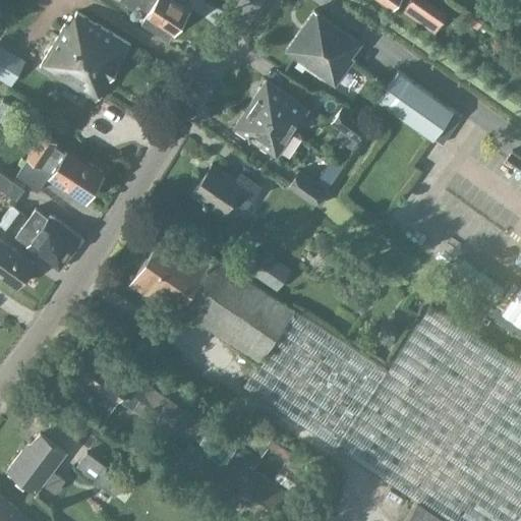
[(168,41),(188,10),(173,0),(119,0),(134,9),(137,5),(148,11),(140,22),(168,41)]
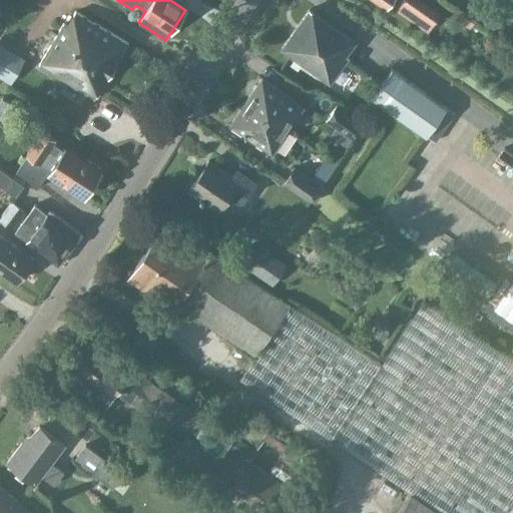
[(392,0),(374,0),(386,8),(392,0)]
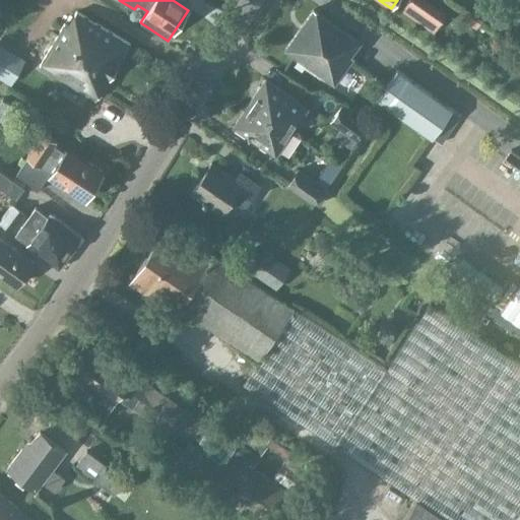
[(428,0),(407,0),(406,3),(400,12),(426,30),(432,22),(440,28),(447,17),(440,12),(442,9),(428,0)]
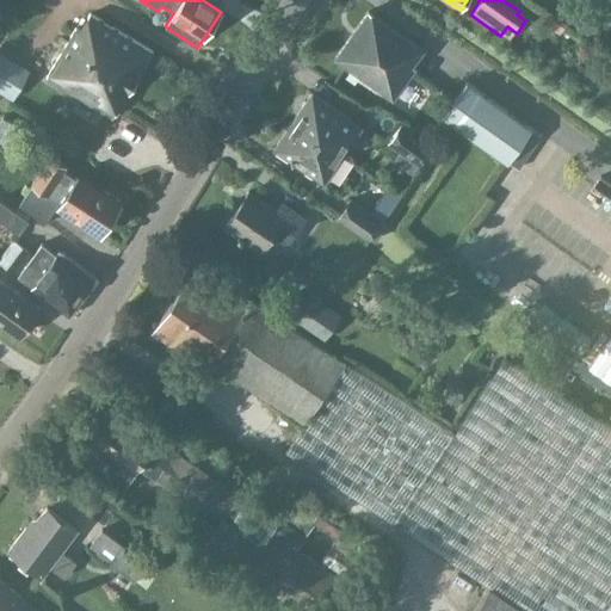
[(371,7),(334,59),(392,99),(418,63),(413,61),(425,45),(371,7)]
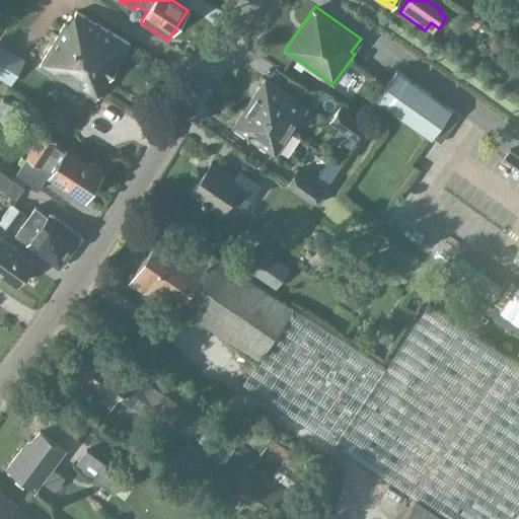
[(95,100),(129,44),(76,12),(67,26),(64,24),(39,67),(95,100)]
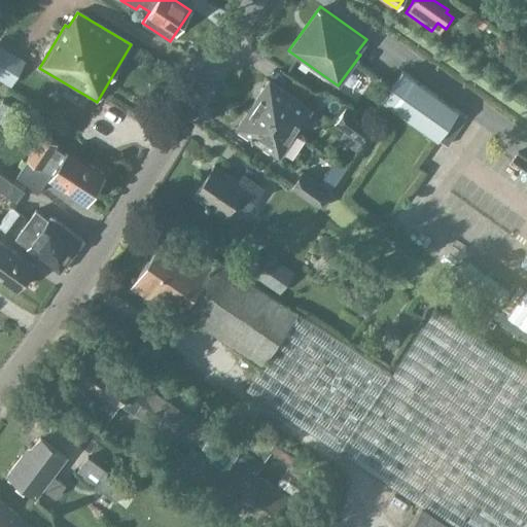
[(0,45),(0,77),(12,85),(27,61),(0,45)]
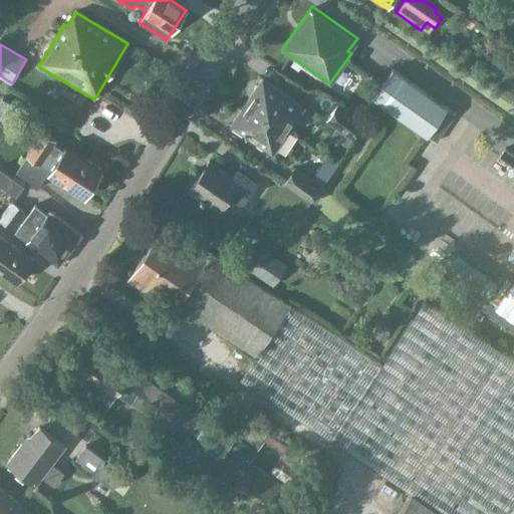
[(397,64),(372,97),(426,136),(450,101),(397,64)]
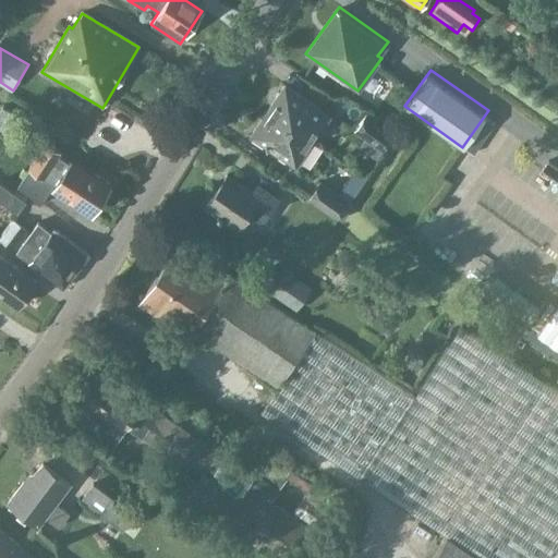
[(284,85),(267,110),(313,141),(329,116),(284,85)]
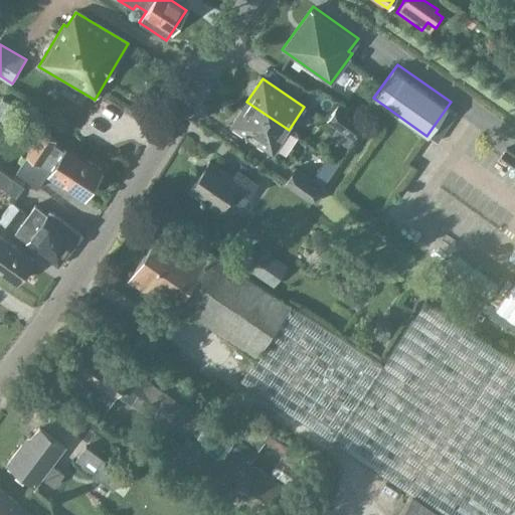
[(289,130),(246,102),(230,125),(273,154),(289,130)]
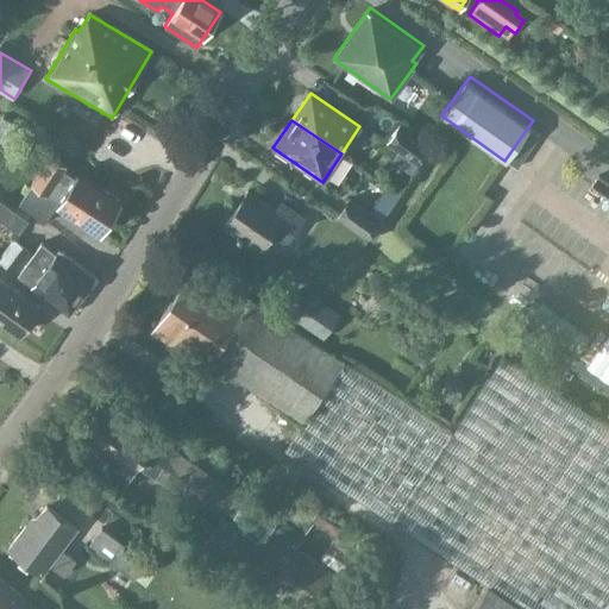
[(429,146),(401,126),(389,143),(418,163),(429,146)]
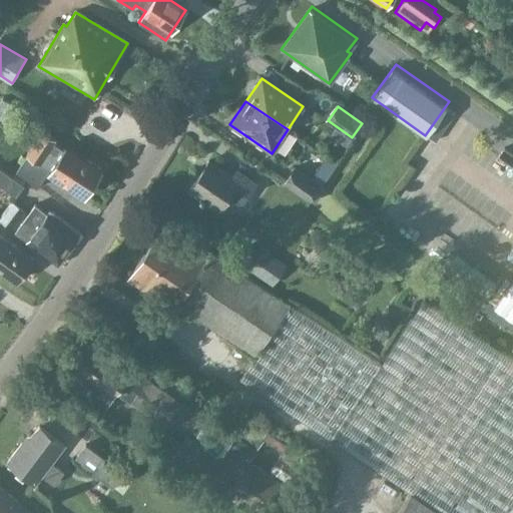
[(449,108),(426,134),(431,139),(454,113),(449,108)]
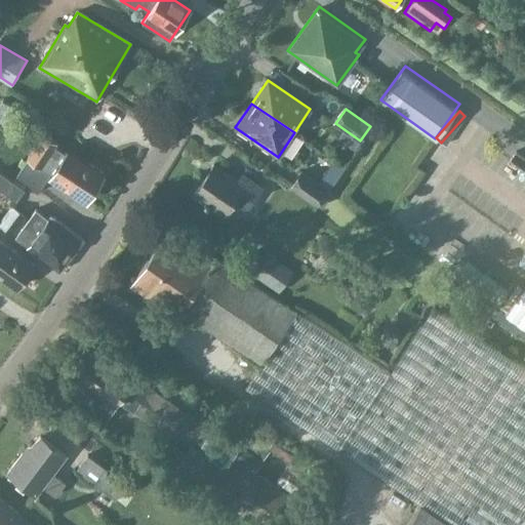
[(38,193),(49,173),(61,180),(58,185),(72,193),(74,190),(88,199),(103,177),(101,175),(103,172),(90,164),(87,167),(75,160),(53,146),(56,142),(43,133),(14,177),(38,193)]
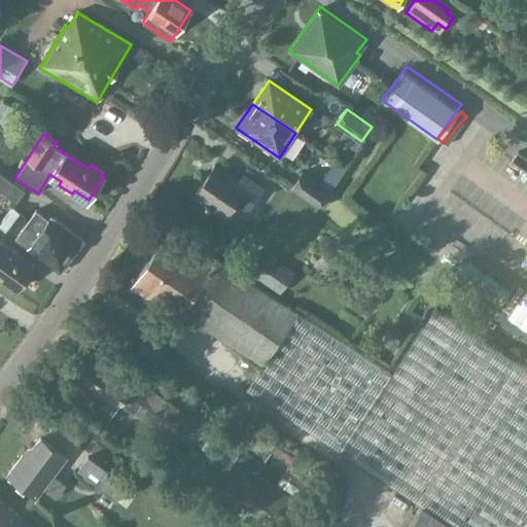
[(247,212),(262,189),(242,175),(238,182),(214,166),(194,195),(224,216),(234,203),(247,212)]
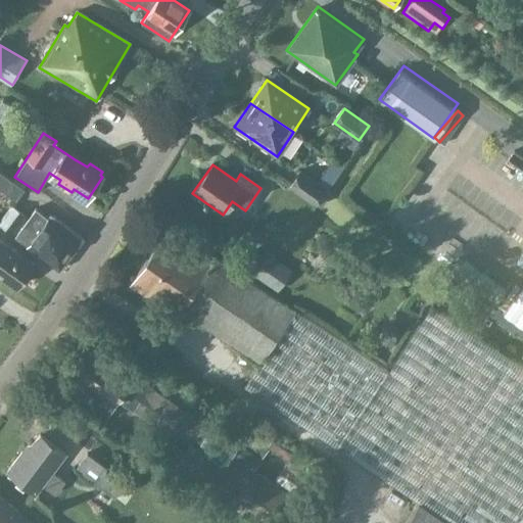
[(0,187),(16,199),(24,189),(0,171),(0,187)]
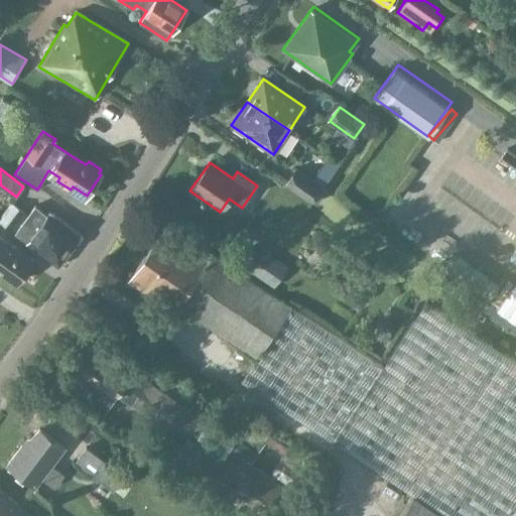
[(312,202),(321,187),(295,169),(285,183),(312,202)]
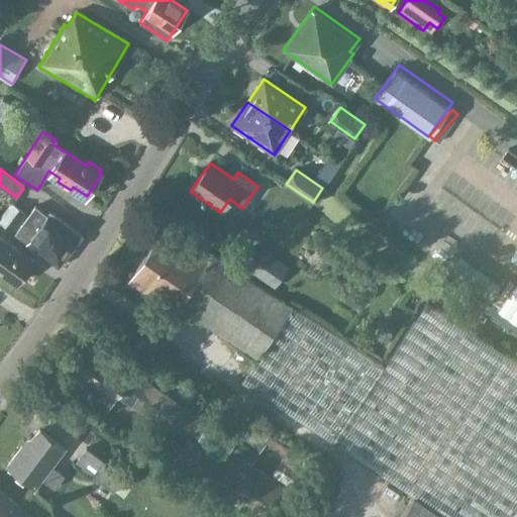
[(436,193),(426,214),(481,240),(491,219),(436,193)]
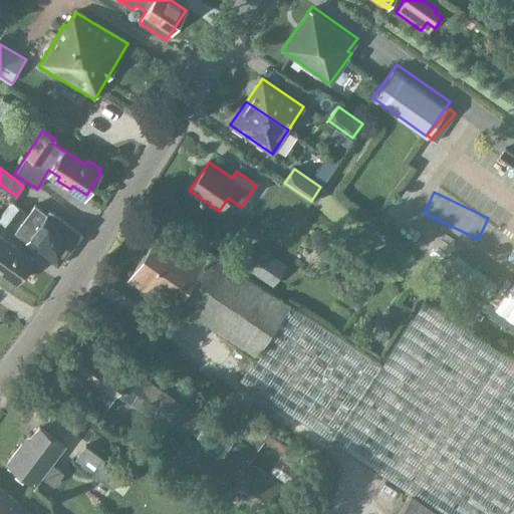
[(0,222),(11,231),(25,213),(10,202),(0,214),(0,222)]
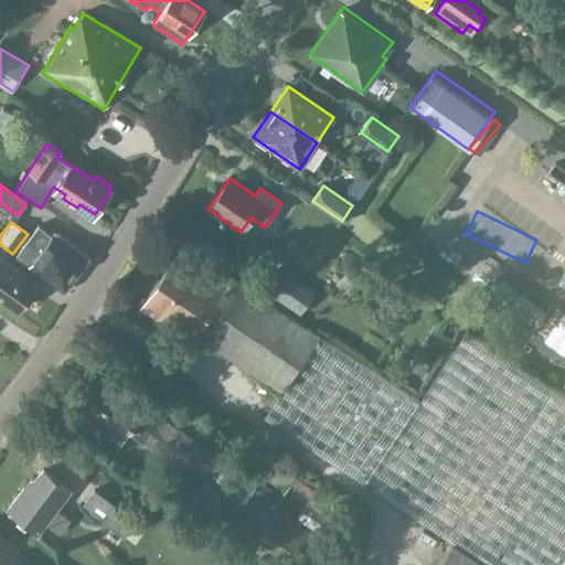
[(38,225),(30,236),(16,255),(63,290),(88,257),(54,231),(51,235),(38,225)]
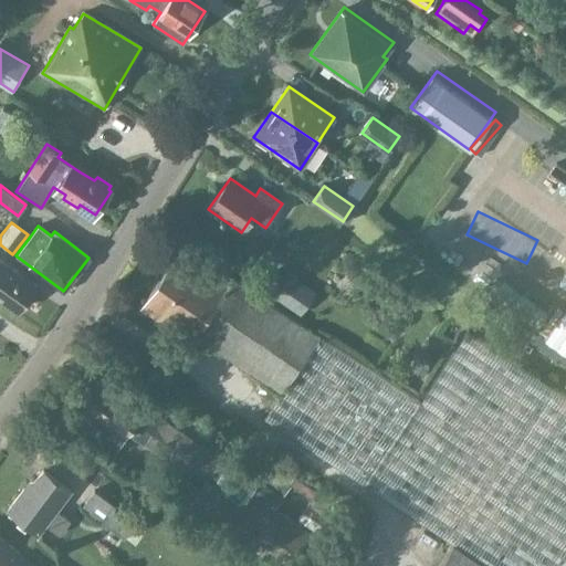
[(270,289),(261,282),(251,276),(243,287),(231,280),(226,287),(177,254),(140,308),(190,342),(196,335),(281,392),(317,337),(262,300),(270,289)]
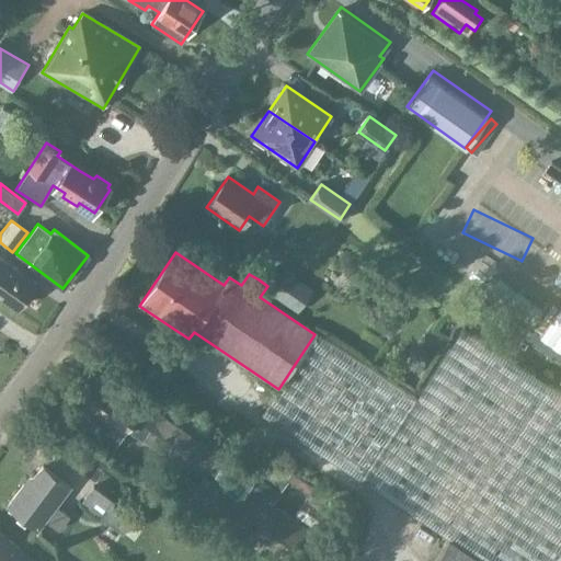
[(0,295),(18,308),(35,283),(0,258),(0,295)]
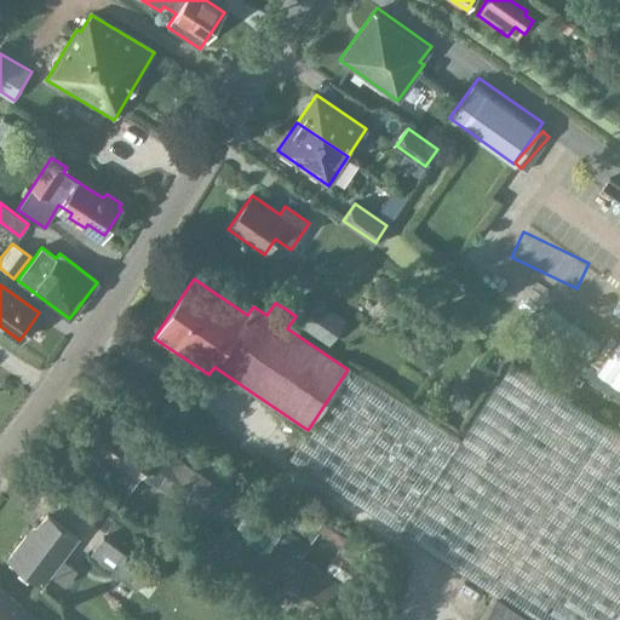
[(299,327),(328,346),(344,323),(316,303),(299,327)]
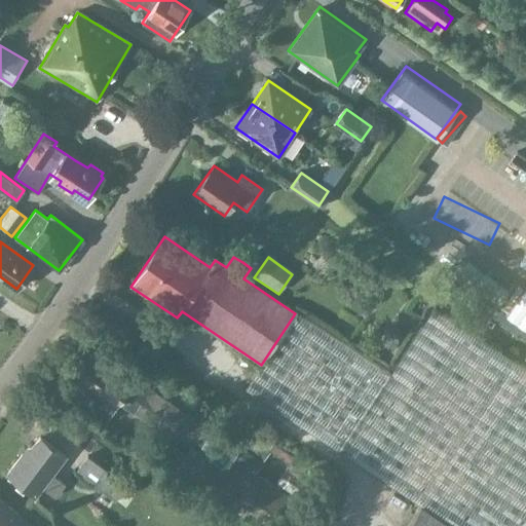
[(525,288),(506,315),(525,329),(525,288)]
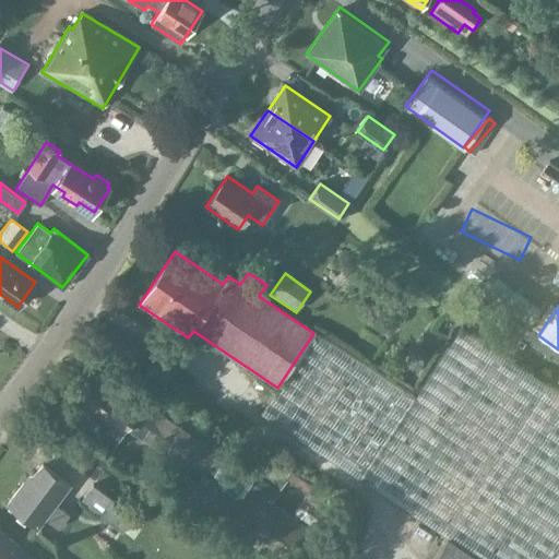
[(416,397),(313,333),(277,388),(262,414),(449,537),(480,558),(558,558),(558,391),(462,328),(416,397)]
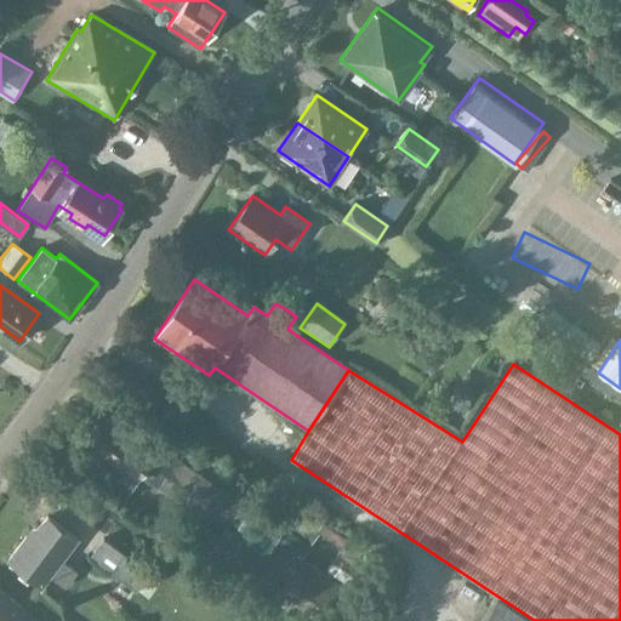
[(449,422),(461,406),(436,386),(423,402),(449,422)]
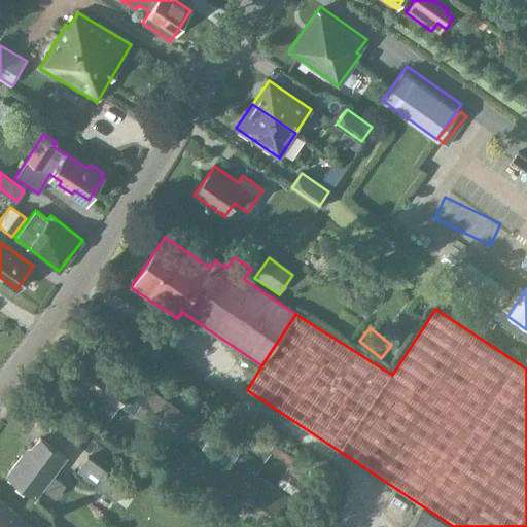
[(71,375),(81,382),(80,384),(82,385),(73,399),(107,421),(126,393),(127,394),(120,405),(143,420),(146,416),(180,440),(194,419),(135,379),(130,386),(84,355),(71,375)]
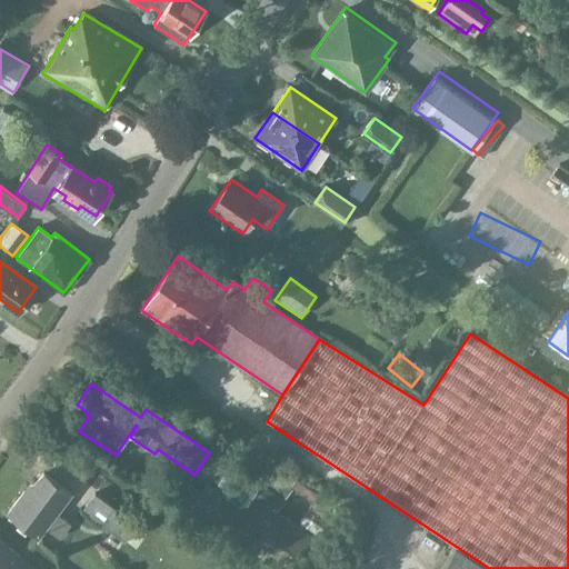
[(267,472),(260,482),(243,509),(225,497),(207,485),(197,499),(215,511),(208,522),(253,551),(279,568),(289,568),(311,531),(278,511),(290,489),(301,496),(307,488),(295,480),(300,472),(282,461),(278,469),(268,462),(262,470),(267,472)]
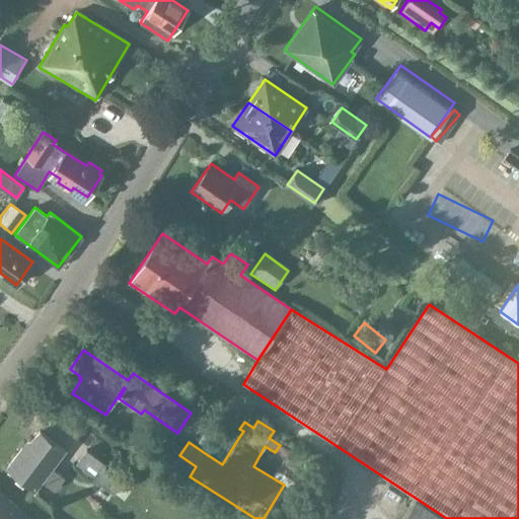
[(55,491),(64,477),(52,467),(65,450),(40,431),(25,450),(21,448),(6,467),(35,489),(42,480),(55,491)]
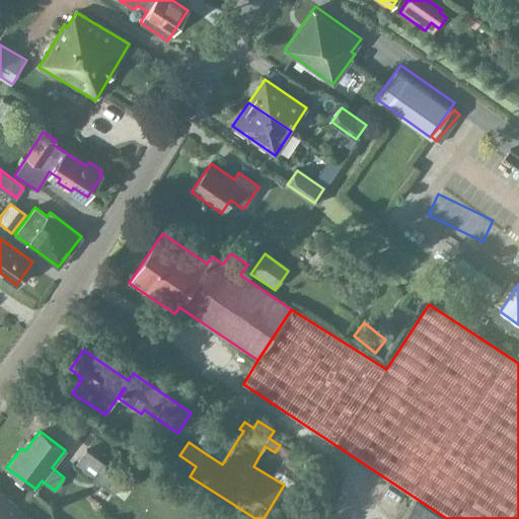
[(74,465),(114,495),(126,478),(86,449),(74,465)]
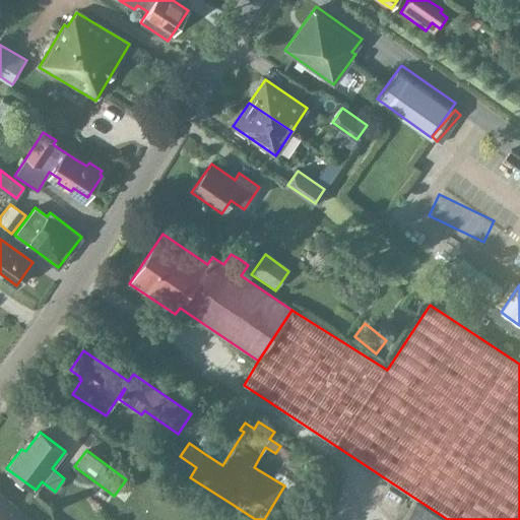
[(34,519),(0,494),(0,519),(34,519)]
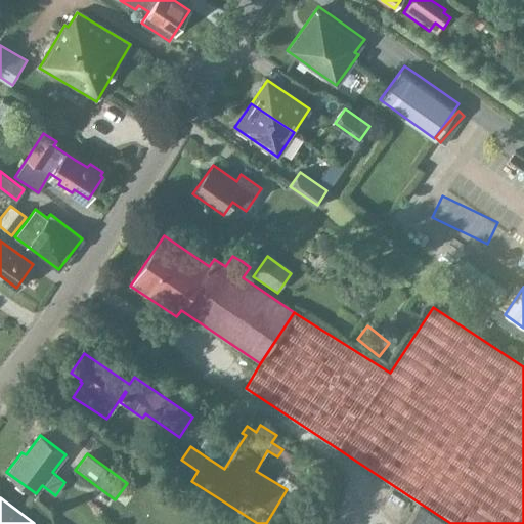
[(450,523),(421,504),(406,523),(450,523)]
